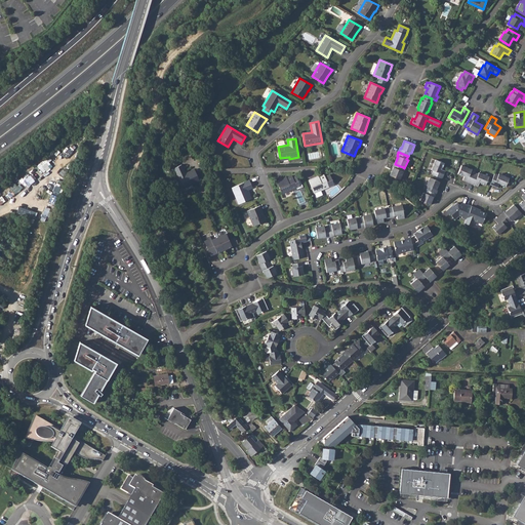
[(433,170),(431,174),(442,178),(445,170),(441,169),(442,167),(442,168),(444,163),(436,159),(432,170),(433,170)]
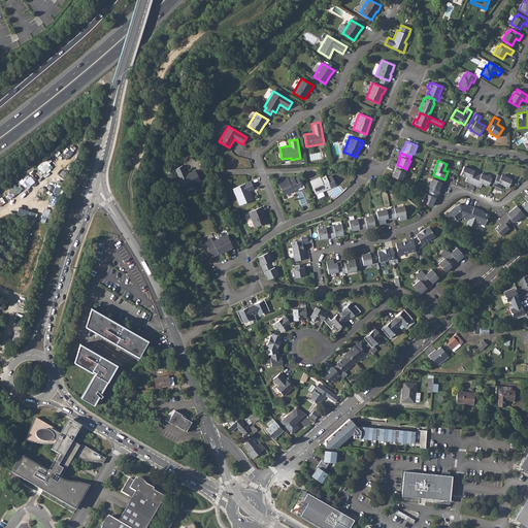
[(397,165),(396,164),(394,168),(395,168),(392,176),(402,180),(405,172),(404,171),(405,168),(397,165)]
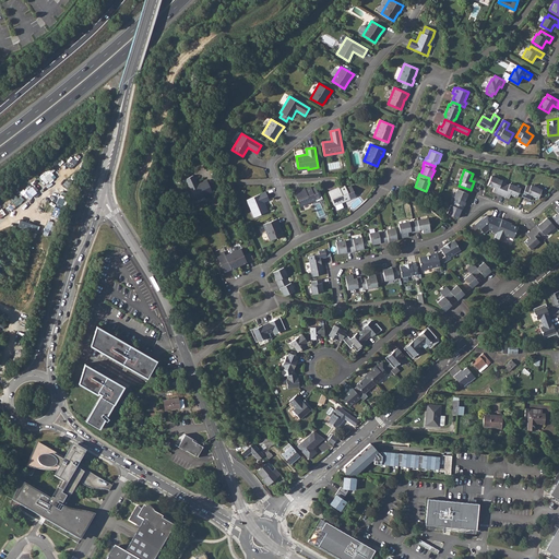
[(186,179),(194,201),(212,192),(206,180),(198,185),(193,175),(186,179)]
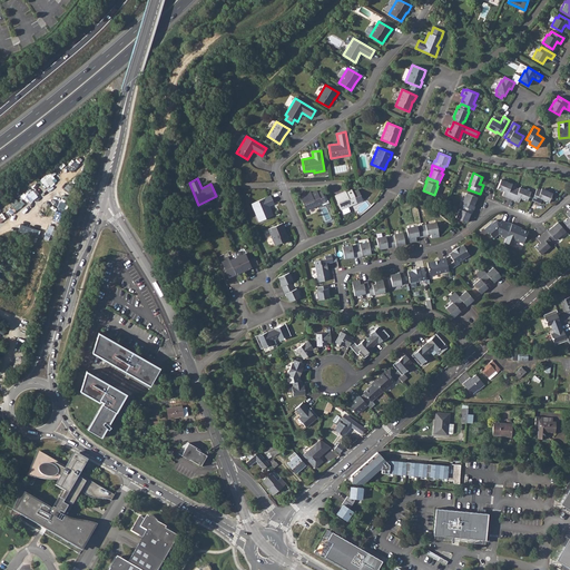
[(510,199),(516,187),(511,186),(512,184),(501,179),(497,189),(502,192),(502,190),(504,190),(502,196),(510,199)]
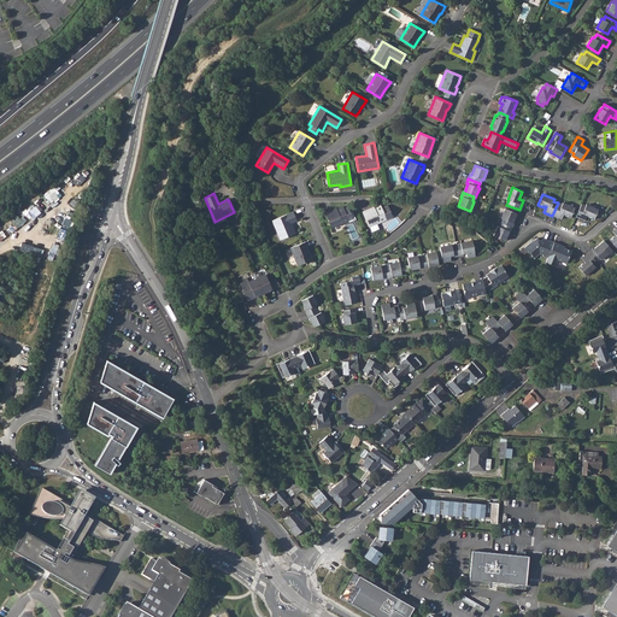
[(562,204),(558,203),(552,216),(562,219),(564,213),(565,215),(565,216),(570,218),(575,207),(563,203),(562,204)]
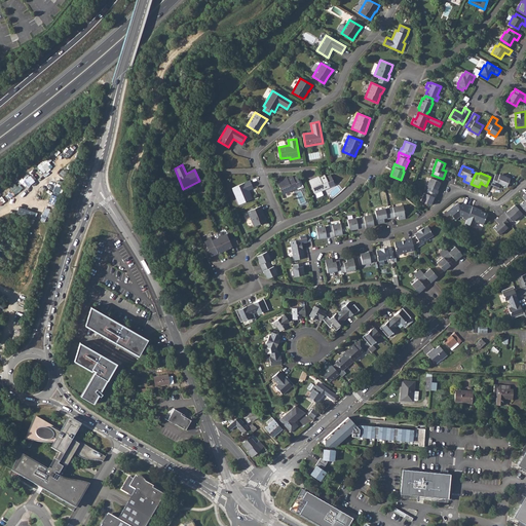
[(309,181),(314,193),(335,185),(331,175),(326,177),(325,175),(315,179),(315,178),(309,181)]
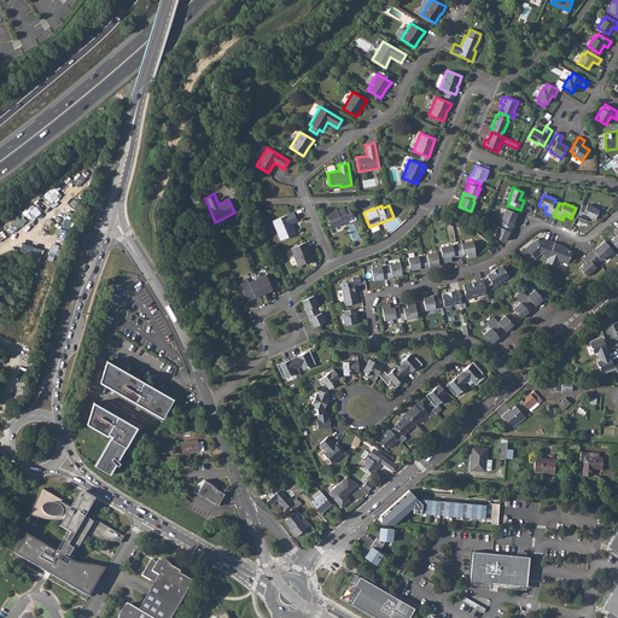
[(587,207),(582,205),(577,217),(586,221),(588,216),(589,216),(589,217),(595,220),(599,210),(587,205),(587,207)]
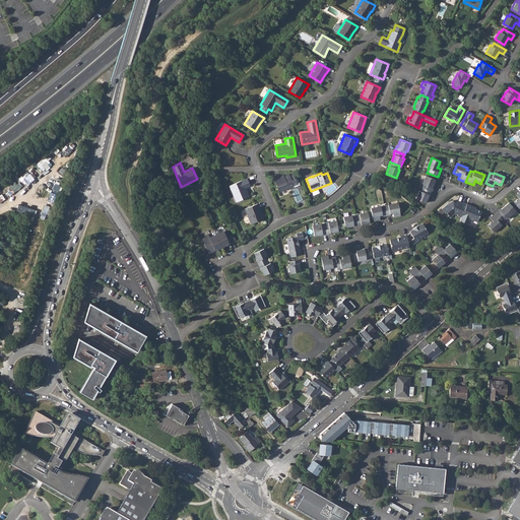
[(273,179),(278,192),(294,186),(294,187),(300,185),(297,177),(295,178),(293,174),(289,176),(288,174),(280,178),(279,177),(273,179)]
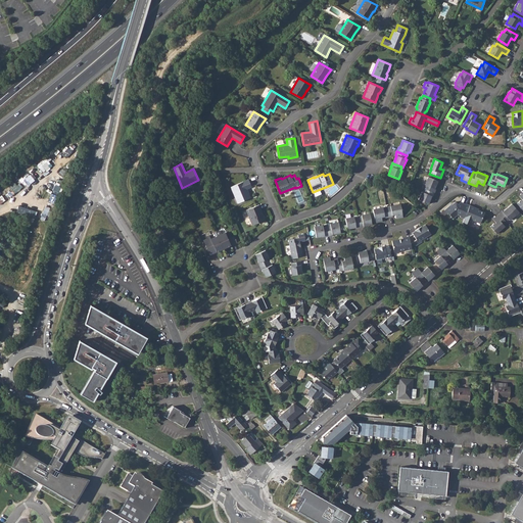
[(426,185),(424,188),(431,191),(434,193),(436,189),(435,188),(438,181),(428,177),(425,184),(426,185)]
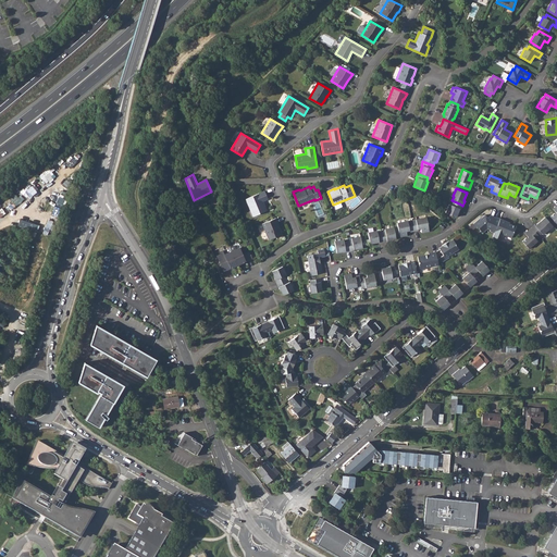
[(268,199),(264,192),(246,199),(249,208),(251,207),(255,215),(267,211),(263,201),(268,199)]
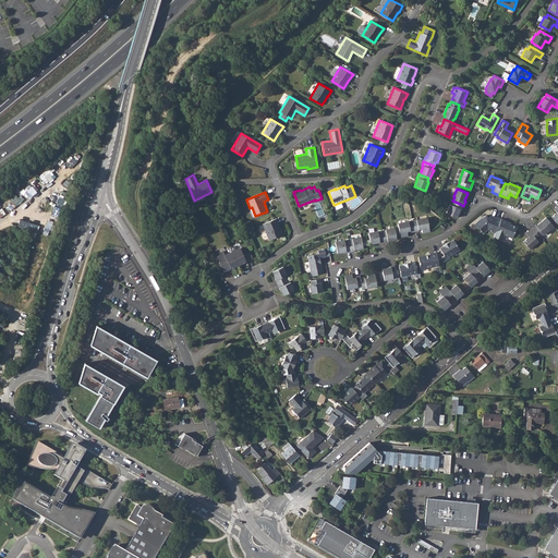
[(460,204),(452,201),(451,205),(450,204),(446,213),(457,217),(460,209),(461,209),(463,206),(460,204)]
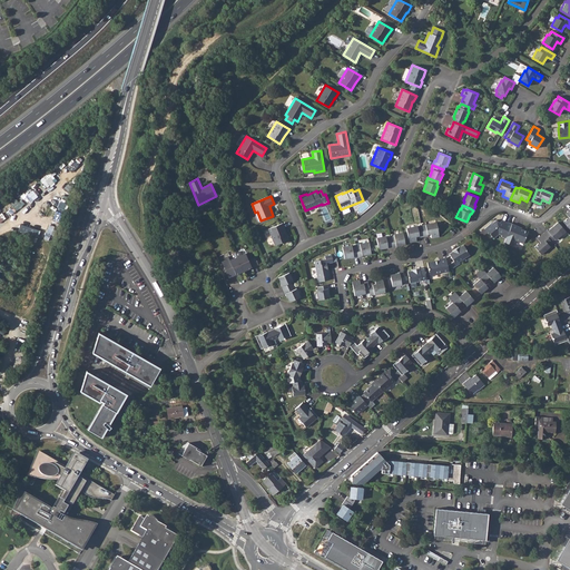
[(505,238),(512,224),(508,222),(507,224),(503,223),(504,222),(501,220),(500,223),(497,220),(491,225),(490,224),(483,229),(487,234),(488,233),(492,237),(498,233),(502,234),(501,237),(505,238)]
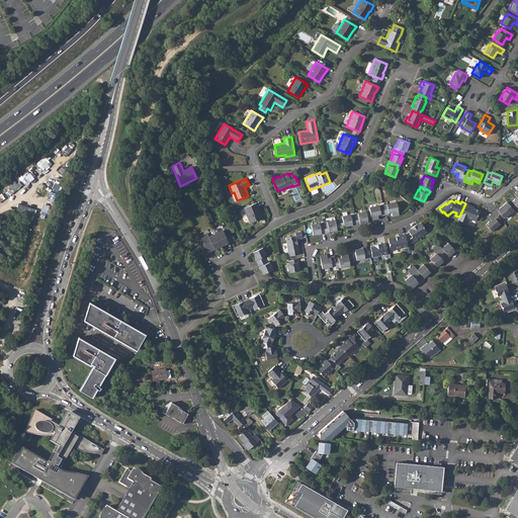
[(259,208),(257,202),(244,208),(250,223),(262,218),(258,208),(259,208)]
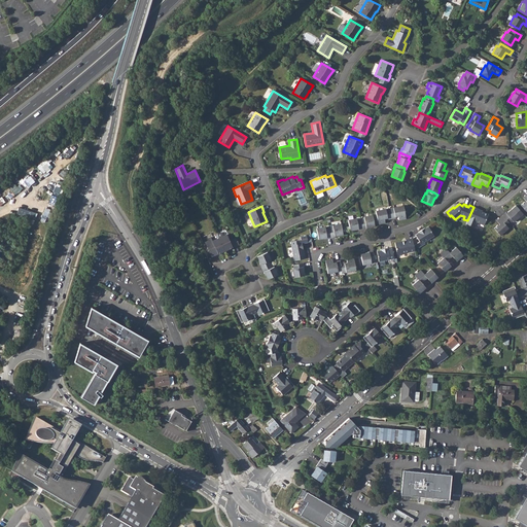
[(403,206),(389,208),(391,218),(395,218),(395,216),(398,216),(398,220),(406,219),(403,206)]
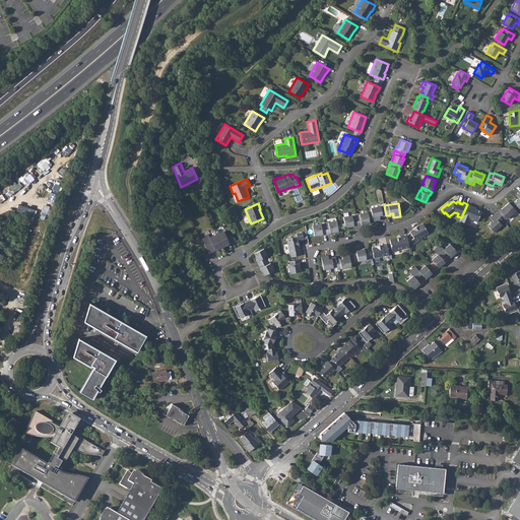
[(473,207),(467,204),(461,217),(460,220),(467,224),(470,219),(477,222),(481,211),(472,208),(473,207)]
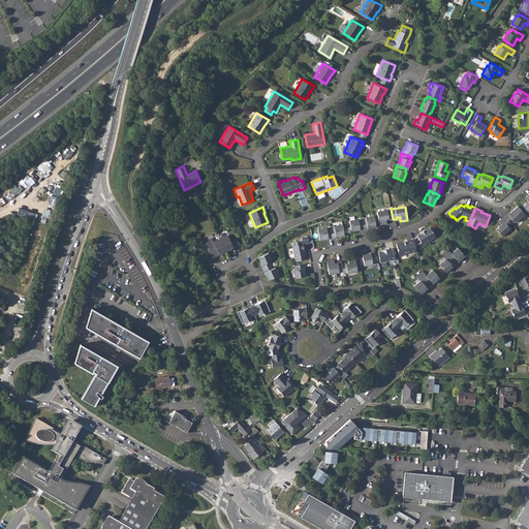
[(393,219),(391,209),(377,212),(379,225),(386,223),(385,219),(389,219),(389,220),(393,219)]
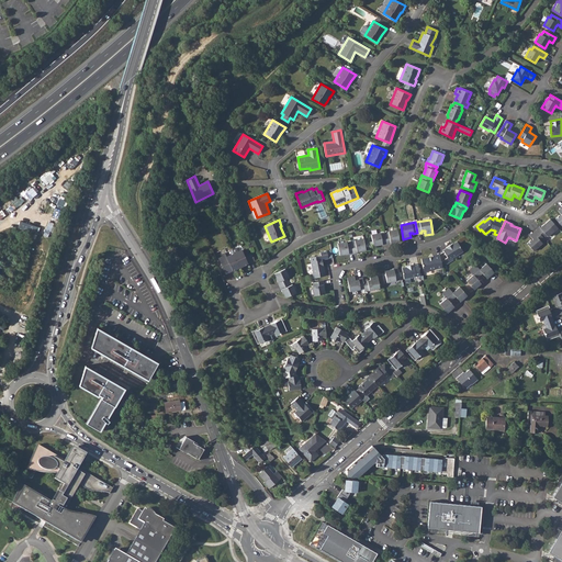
[(539,227),(536,229),(543,238),(547,235),(548,236),(554,231),(547,222),(540,227),(539,227)]
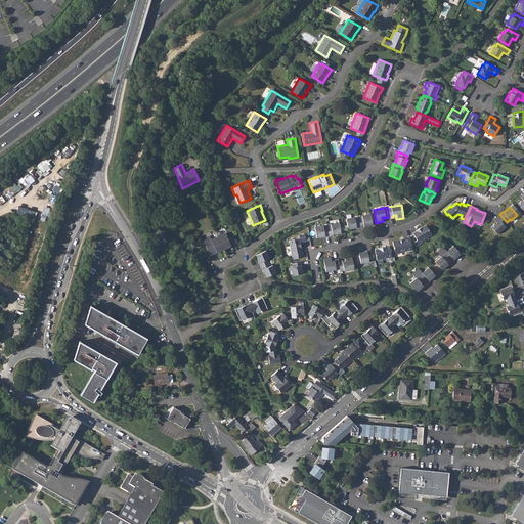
[(362,217),(358,218),(360,228),(364,227),(364,226),(373,224),(370,214),(362,216),(362,217)]
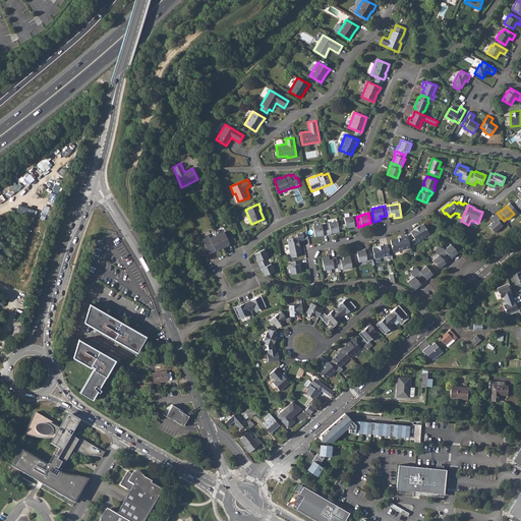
[(504,221),(497,213),(490,218),(494,222),(493,223),(491,222),(488,226),(495,232),(503,225),(502,224),(505,222),(504,221)]
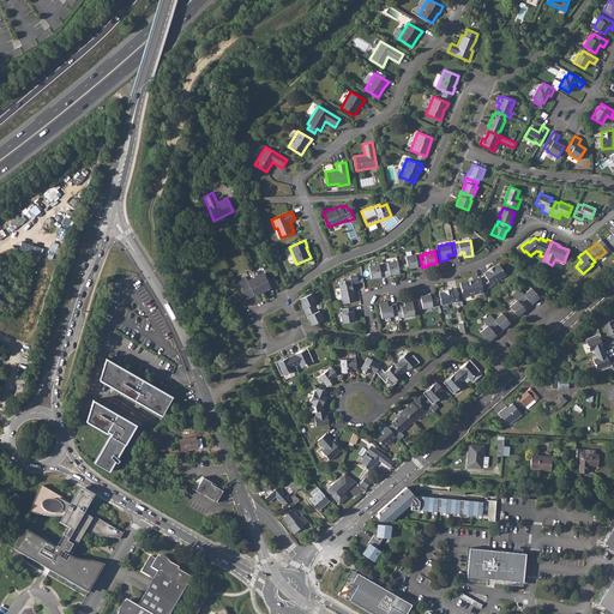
[(422,268),(420,256),(416,256),(415,254),(405,257),(408,269),(417,266),(417,268),(422,268)]
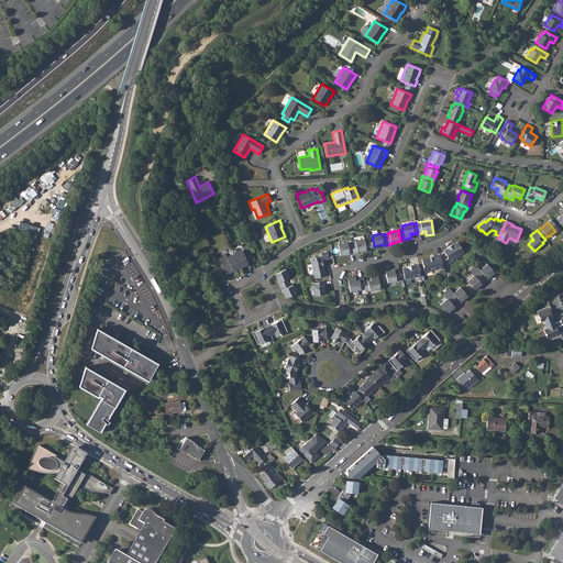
[(355,242),(351,243),(353,254),(357,253),(357,252),(366,251),(364,239),(355,241),(355,242)]
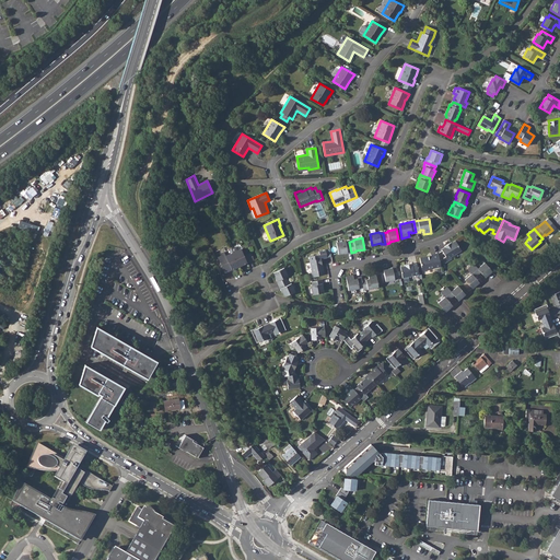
[(346,241),(336,243),(338,254),(347,253),(348,254),(351,253),(349,242),(346,243),(346,241)]
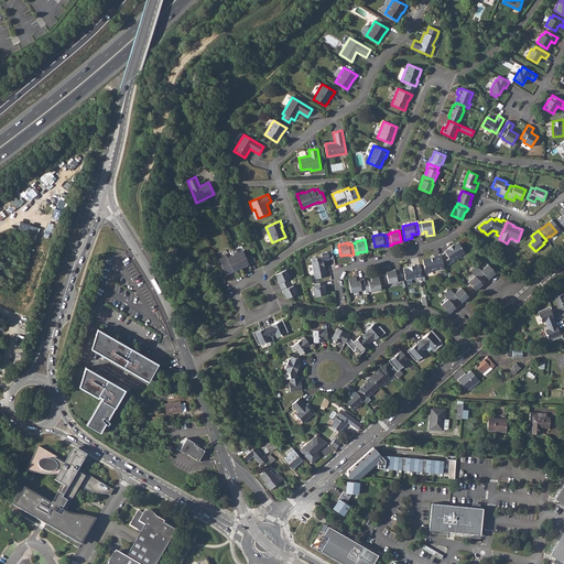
[(465,252),(458,242),(453,247),(452,246),(447,248),(448,249),(445,251),(449,258),(446,260),(447,266),(455,261),(454,259),(465,252)]
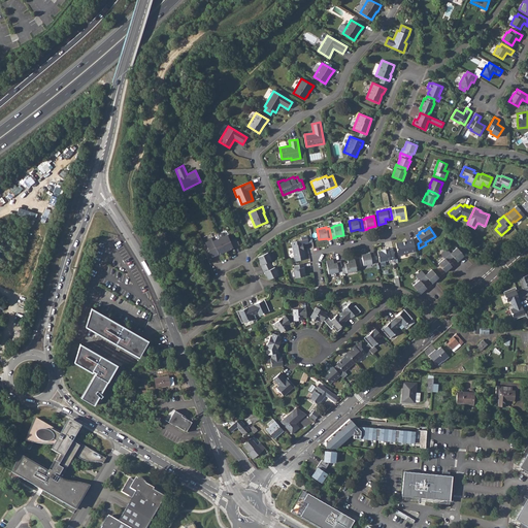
[(220,238),(226,251),(239,244),(236,238),(230,241),(227,234),(220,238)]
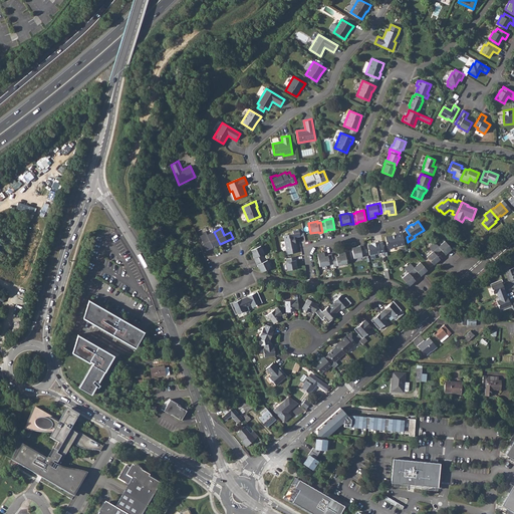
[(206,250),(220,244),(214,232),(207,235),(210,241),(203,244),(206,250)]
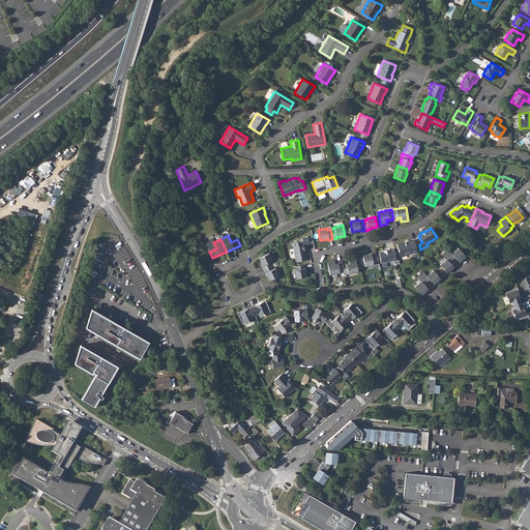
[(417,253),(414,239),(408,240),(408,243),(404,243),(404,242),(396,244),(400,256),(401,257),(405,256),(406,255),(417,253)]
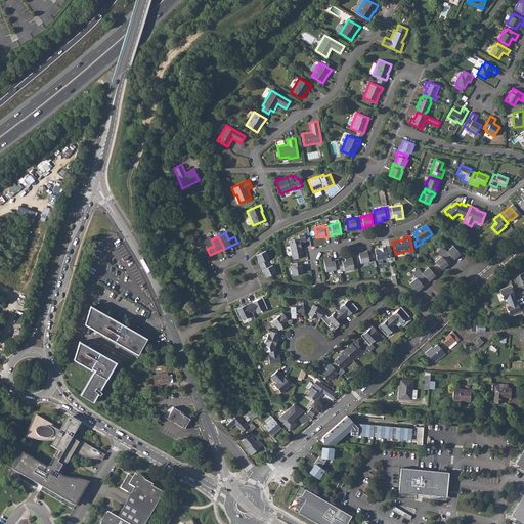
[(299,238),(289,239),(293,259),(304,257),(299,238)]
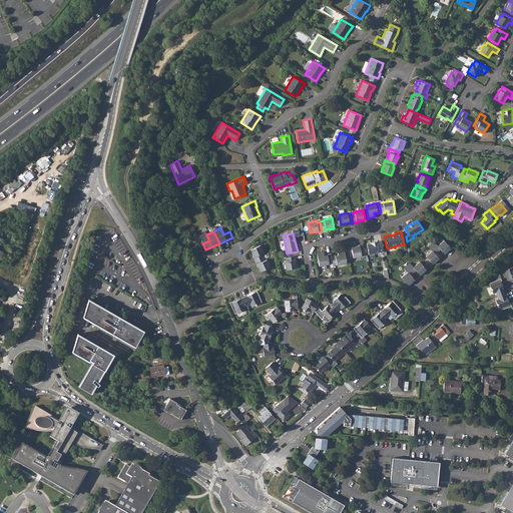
[(434,241),(431,243),(438,251),(440,249),(445,253),(451,248),(444,240),(438,245),(434,241)]
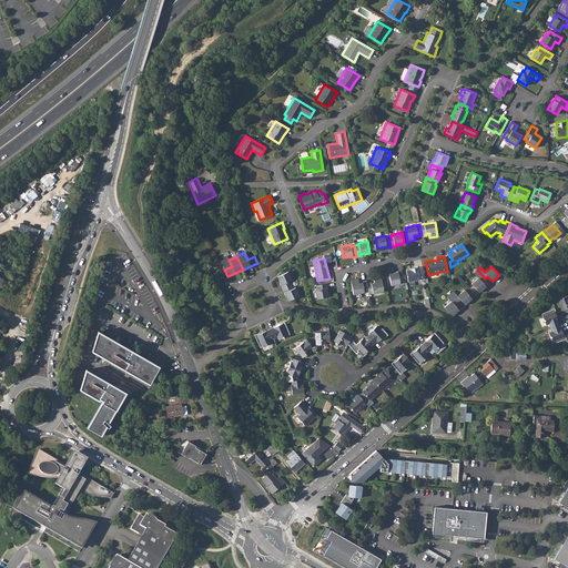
[(425,279),(423,267),(418,269),(418,267),(413,269),(414,269),(411,270),(406,271),(408,282),(425,279)]
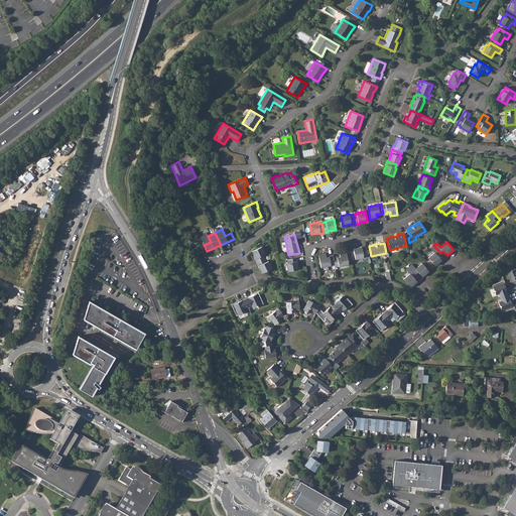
[(367,256),(365,245),(361,246),(361,247),(353,249),(355,259),(364,258),(363,256),(367,256)]
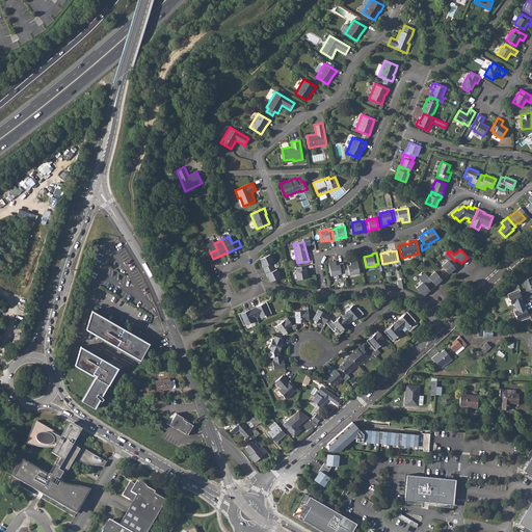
[(449,274),(455,268),(451,263),(454,261),(447,253),(444,256),(448,260),(442,266),(449,274)]
